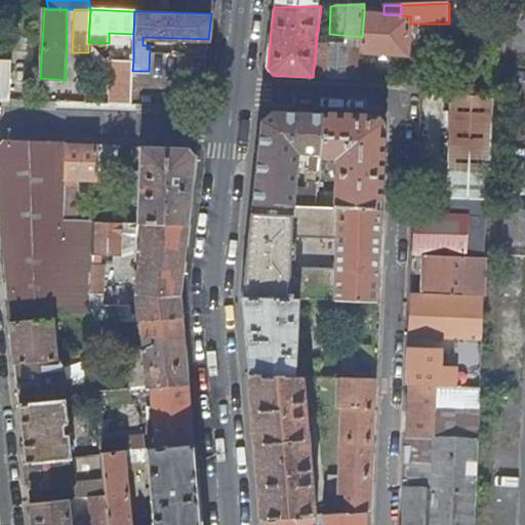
[(384,14),(364,13),(362,37),(362,46),(362,52),(408,55),(410,24),(410,16),(401,15),(384,14)]
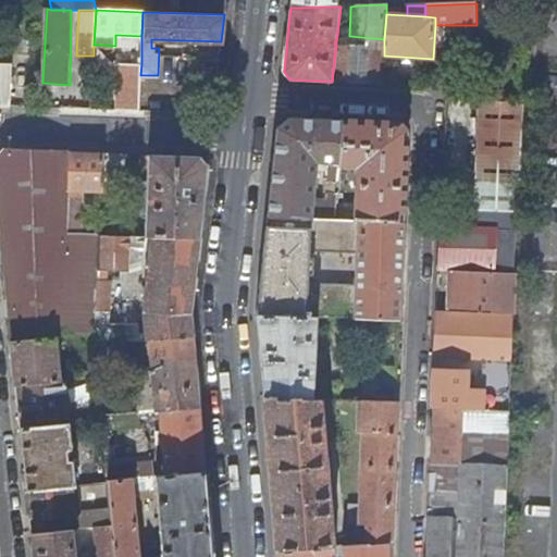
[(384,49),(384,39),(349,36),(337,35),(335,45),(336,45),(384,49)]
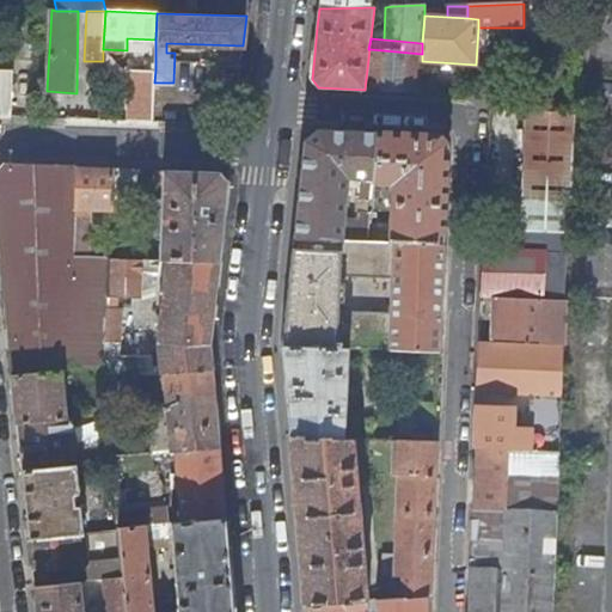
[(369,49),(365,90),(420,92),(422,61),(422,54),(369,49)]
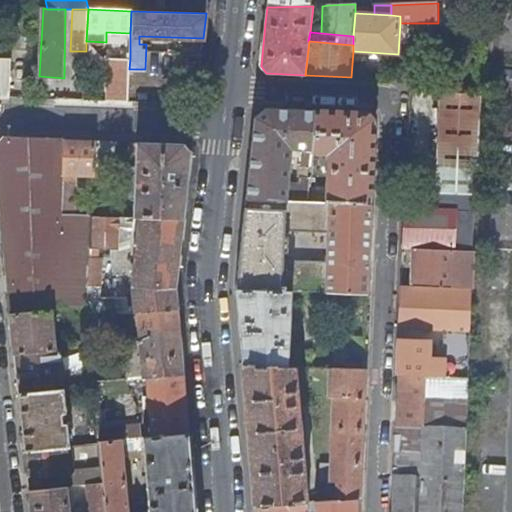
[(0,96),(8,97),(9,58),(0,57),(0,96)]
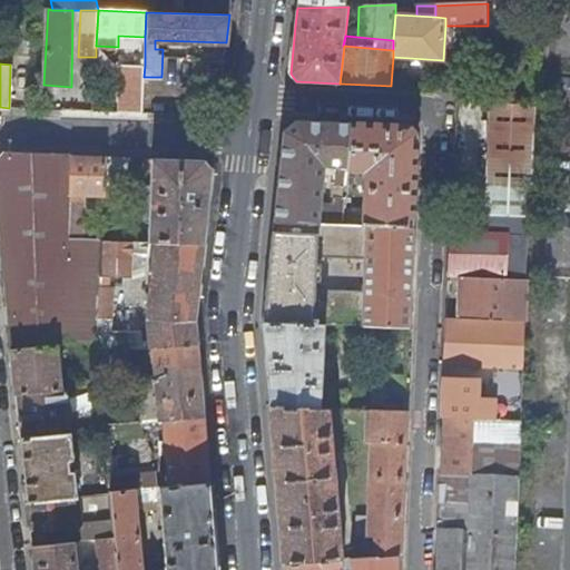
[(120,111),(144,112),(144,77),(145,65),(121,64),(120,111)]
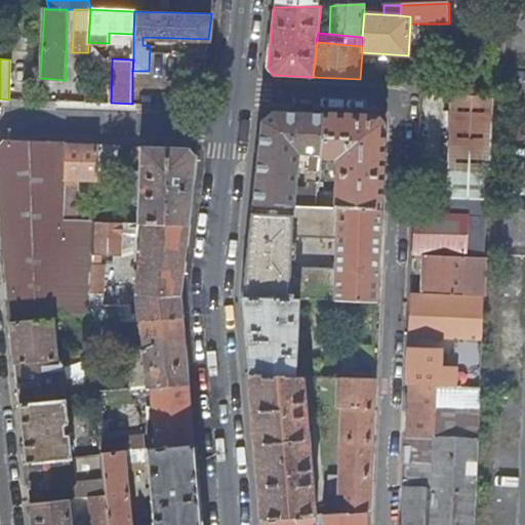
[(428,77),(427,87),(452,88),(453,78),(428,77)]
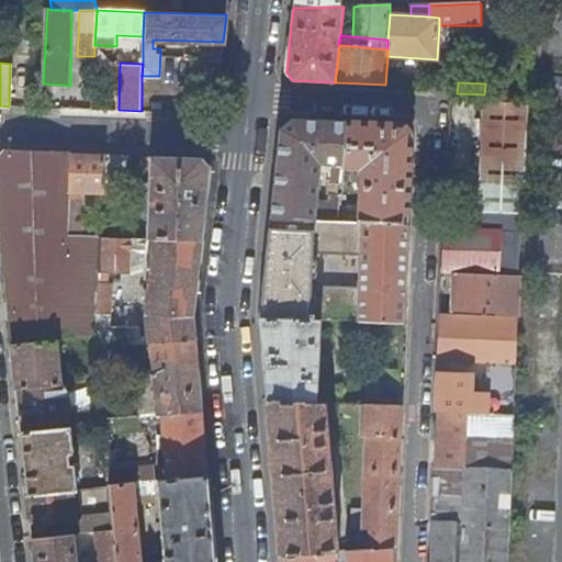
[(452,158),(481,159),(484,100),(456,99),(454,120),(452,158)]
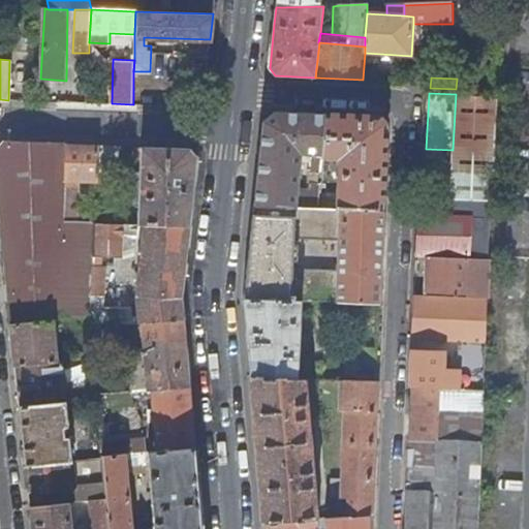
[(492,201),(496,96),(456,94),(453,150),(450,199),(492,201)]
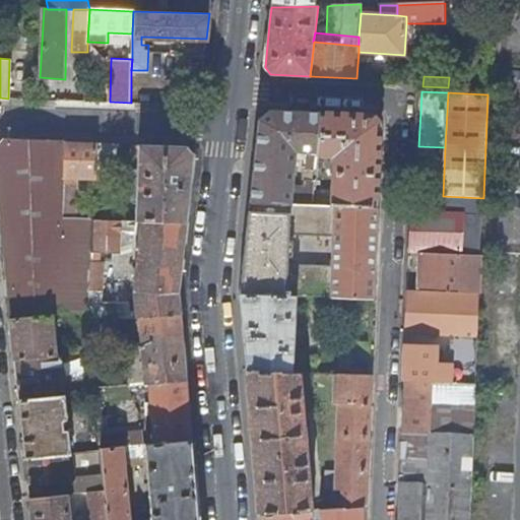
[(256,146),(250,200),(291,202),(294,166),(300,166),(300,159),(295,159),(296,150),(305,151),(301,202),(314,203),(314,193),(317,156),(320,111),(270,109),(259,119),(256,146)]
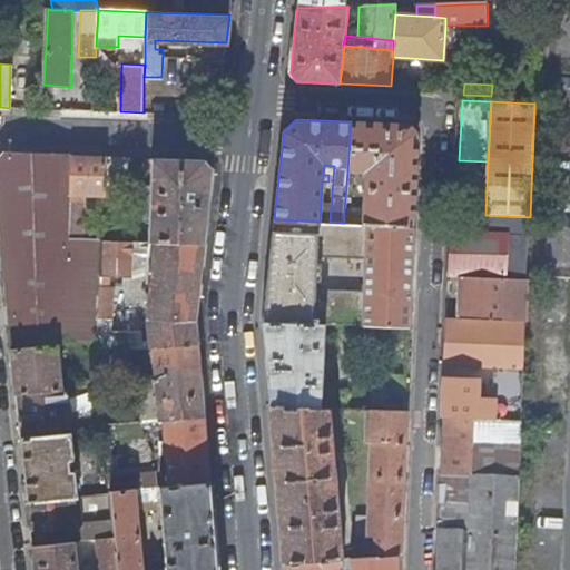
[(404,125),(351,121),(347,172),(375,173),(374,182),(369,183),(367,200),(364,205),(364,213),(344,212),(344,223),(413,226),(418,138),(404,125)]
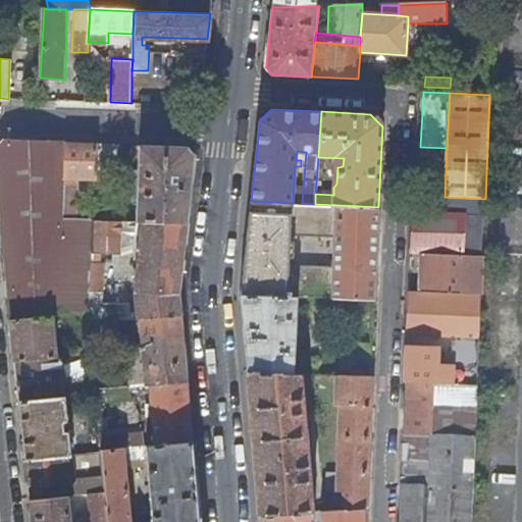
[(64,217),(66,142),(4,139),(0,143),(0,206),(11,319),(52,316),(77,313),(89,312),(94,218),(64,217)]
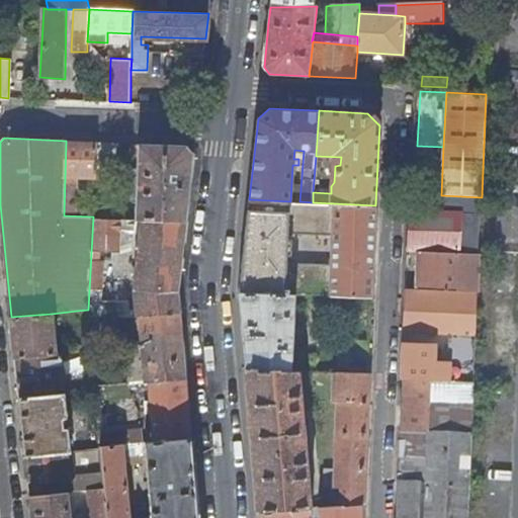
[(96,142),(66,141),(64,216),(93,217),(93,205),(76,205),(77,176),(88,177),(88,186),(94,187),(96,142)]
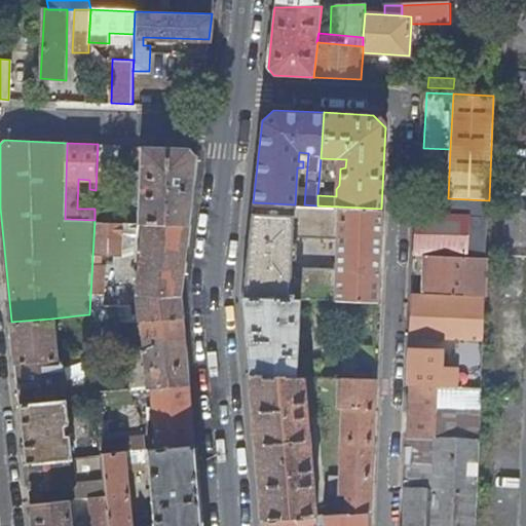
[(95,209),(95,220),(117,222),(119,145),(98,144),(96,190),(95,209)]
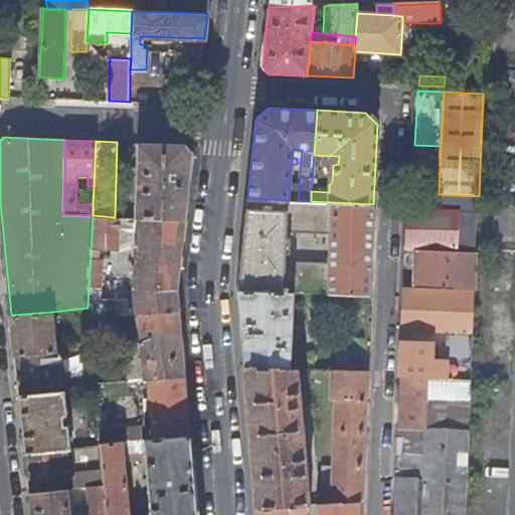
[(184,145),(137,143),(135,217),(140,217),(185,219),(188,193),(192,153),(184,145)]
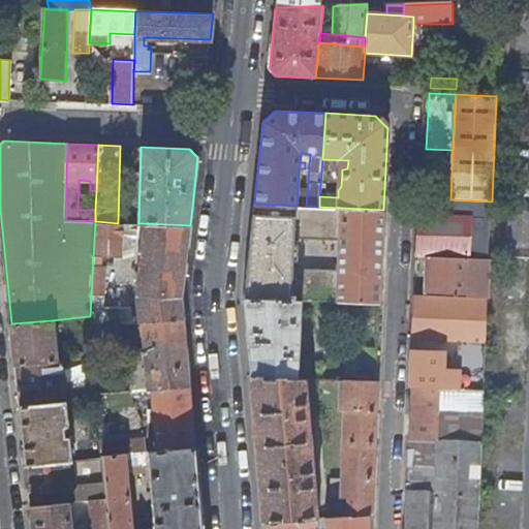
[(450,199),(421,198),(419,219),(418,255),(490,258),(492,201),(450,199)]
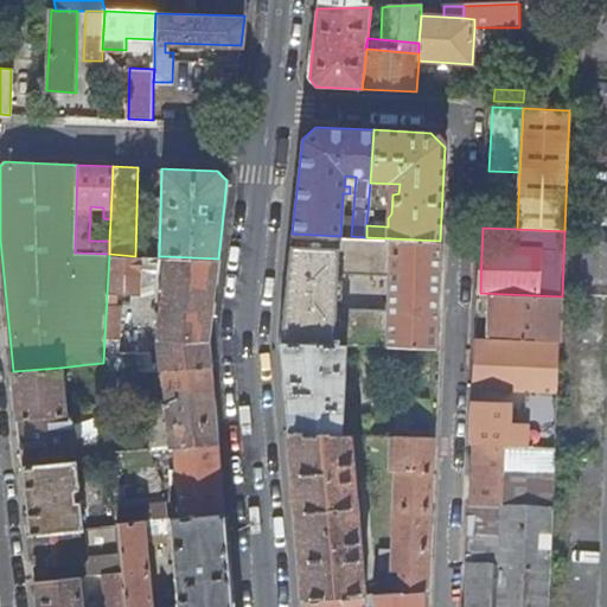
[(340,236),(292,234),(288,272),(280,343),(346,345),(436,349),(440,241),(366,237),(351,236),(340,236)]
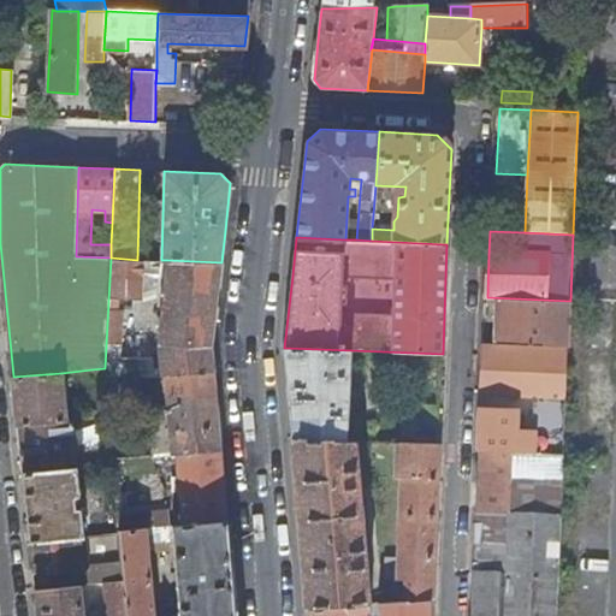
[(137,260),(111,258),(105,368),(106,380),(149,375),(148,357),(148,356),(125,355),(126,308),(122,308),(122,296),(142,297),(143,260),(137,260)]
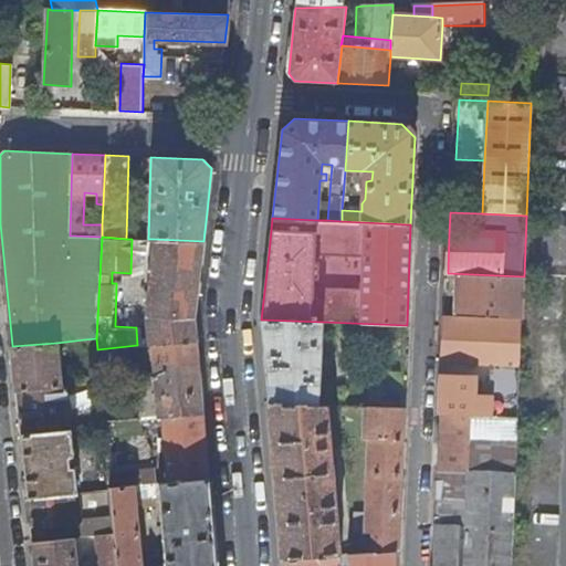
[(197,301),(203,241),(154,239),(146,307),(146,316),(147,328),(148,344),(152,344),(197,339),(195,318),(197,301)]
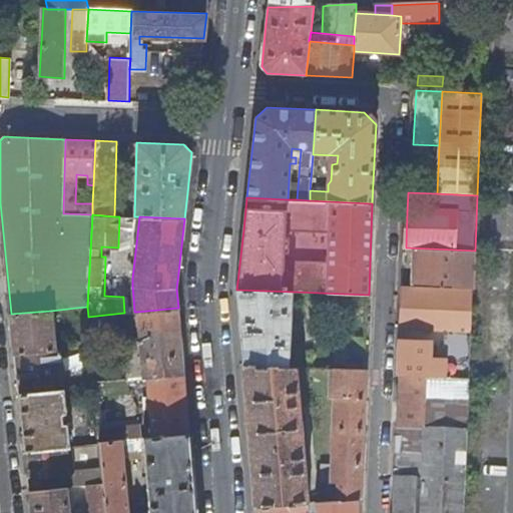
[(413,266),(413,285),(454,286),(454,250),(419,249),(419,266),(413,266)]
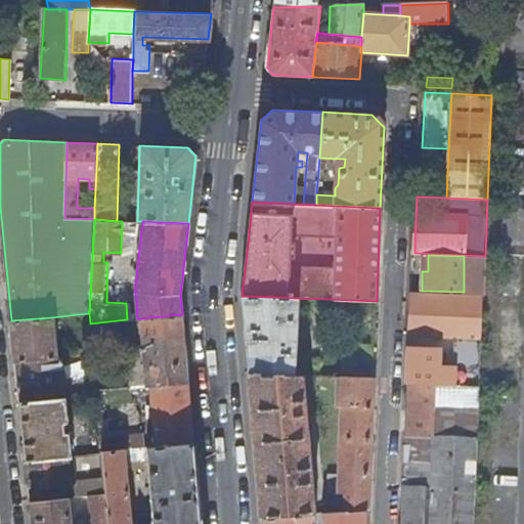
[(483,297),(412,294),(410,335),(471,337),(471,352),(464,365),(463,385),(480,386),(483,297)]
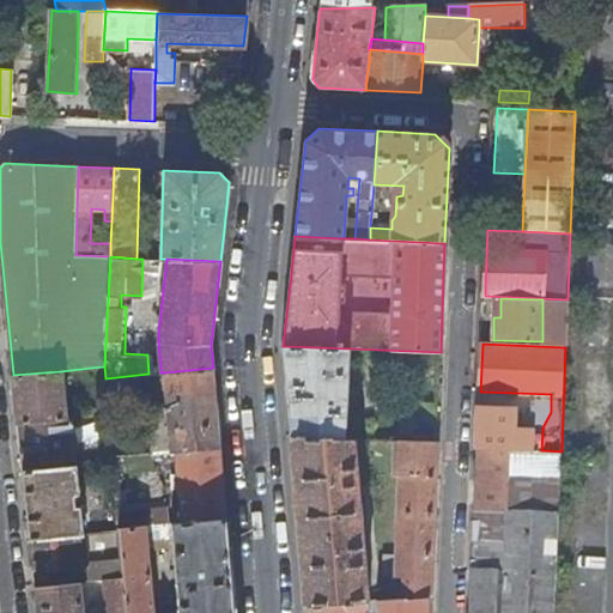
[(350,349),(283,346),(287,389),(291,437),(347,438),(350,349)]
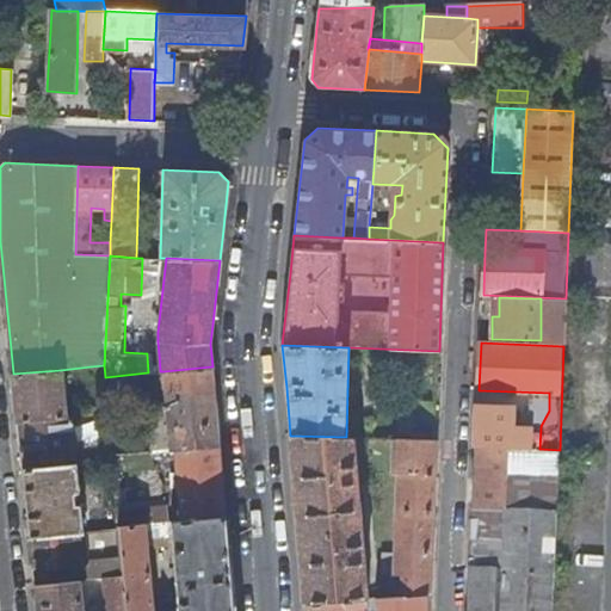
[(147,355),(148,372),(160,371),(159,355),(147,355)]
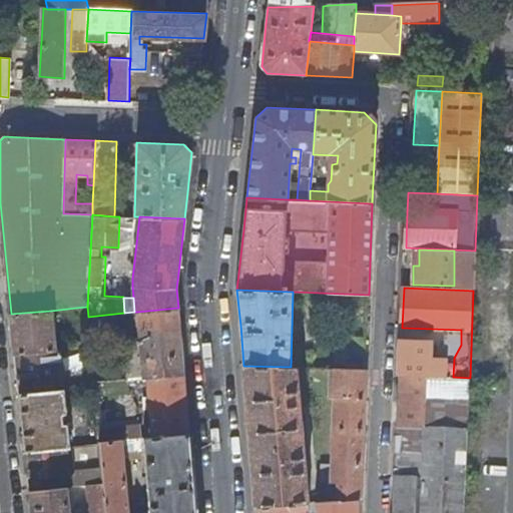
[(88,317),(87,307),(76,308),(80,348),(91,347),(88,317)]
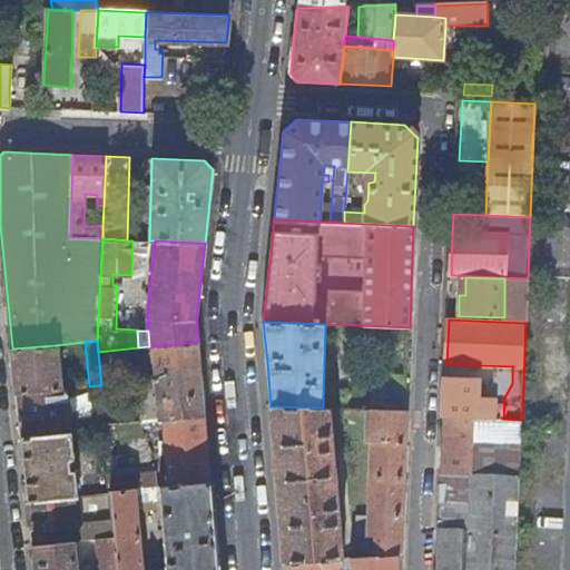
[(203,389),(198,342),(153,346),(155,376),(149,376),(149,383),(140,384),(143,419),(163,418),(169,487),(210,481),(208,457),(203,389)]
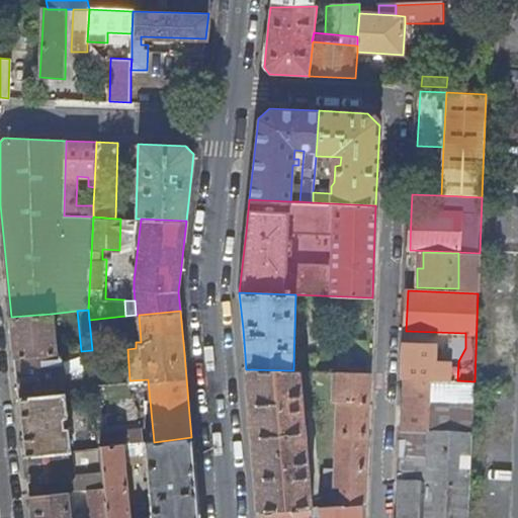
[(52,314),(11,317),(15,357),(55,353),(52,314)]
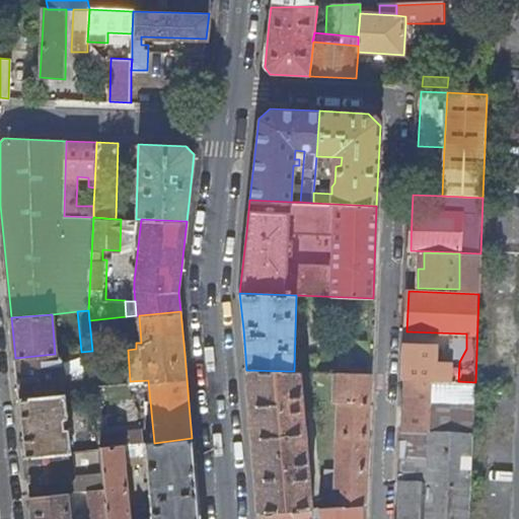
[(437,347),(406,346),(404,379),(456,382),(456,375),(451,375),(451,363),(436,363),(437,347)]
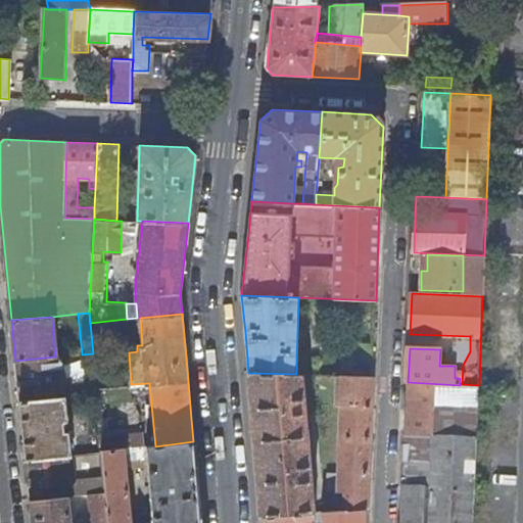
[(55,357),(15,361),(19,400),(64,397),(64,387),(60,357),(55,357)]
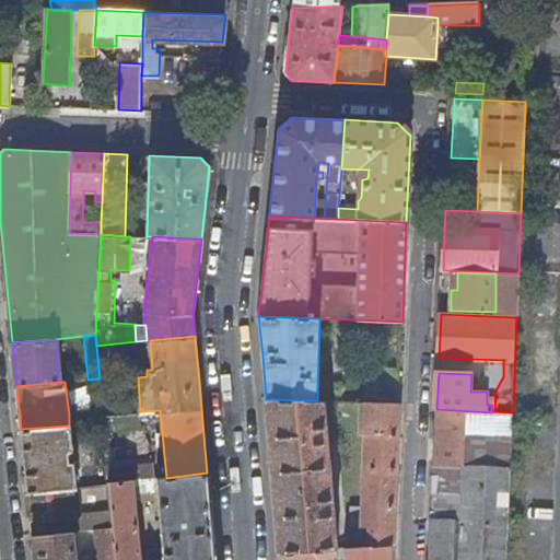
[(317,400),(266,399),(271,464),(279,552),(336,548),(325,401),(317,400)]
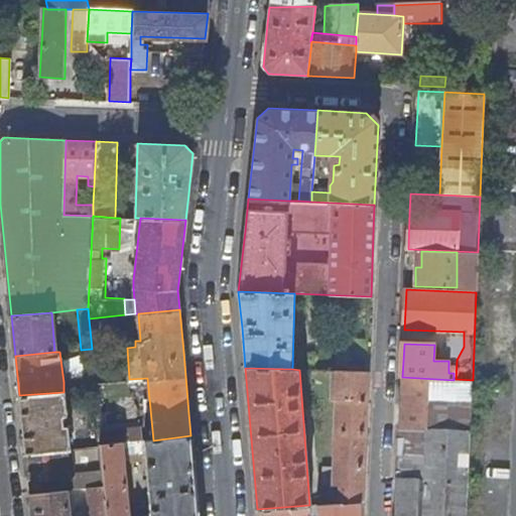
[(362,501),(367,372),(336,371),(335,400),(339,400),(336,486),(343,486),(342,502),(362,501)]
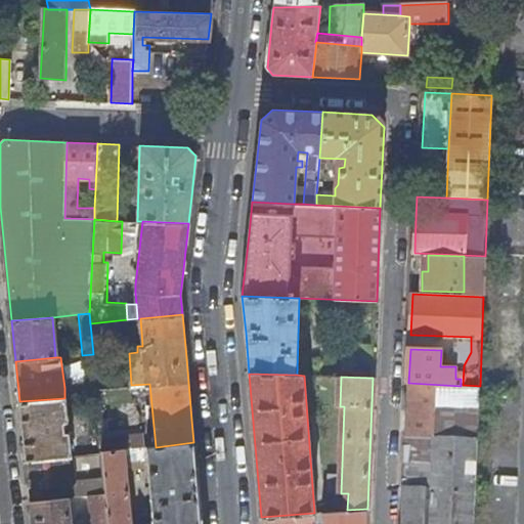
[(474,523),(480,386),(463,385),(461,386),(408,383),(405,457),(402,523),(474,523)]
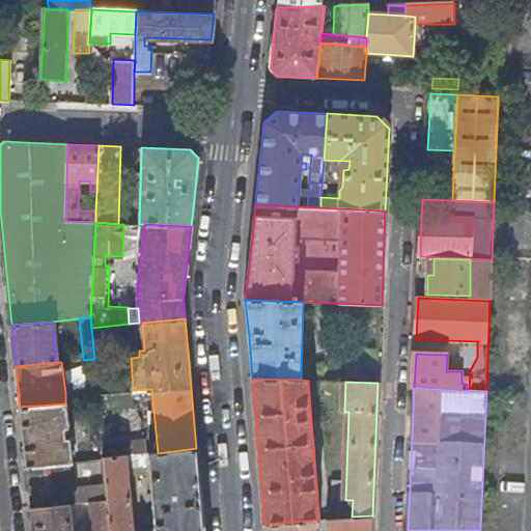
[(65,393),(65,403),(98,400),(96,390),(65,393)]
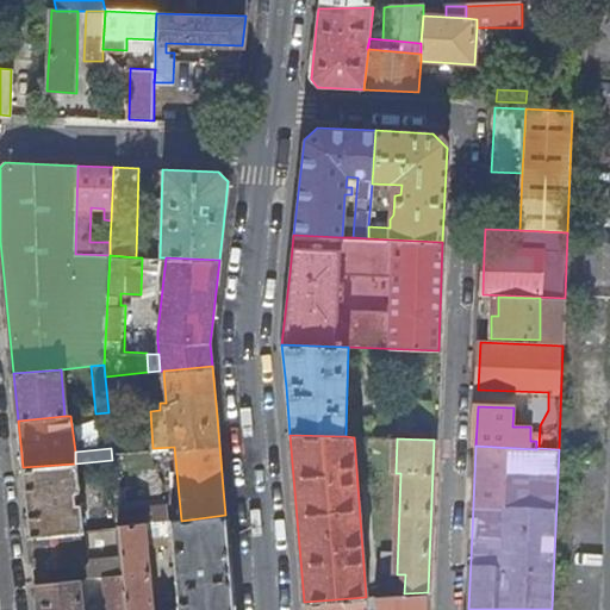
[(75,464),(23,467),(30,535),(82,531),(80,503),(74,504),(73,492),(79,491),(75,464)]
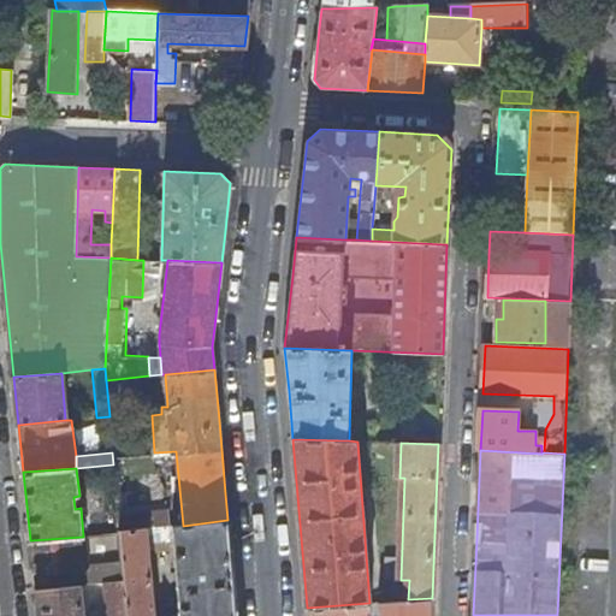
[(166,509),(118,514),(118,517),(104,519),(105,534),(120,533),(120,532),(167,527),(166,509)]
